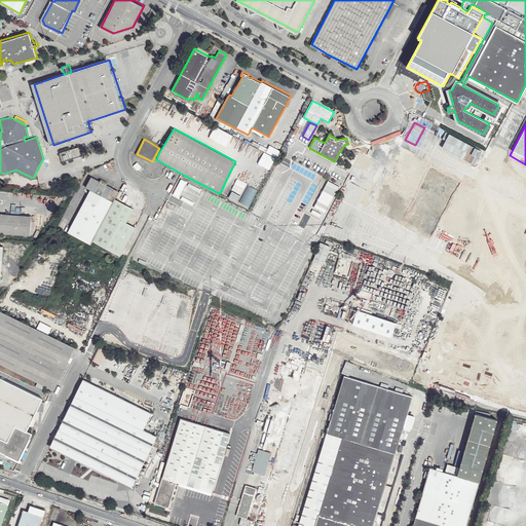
[(79,146),(60,152),(63,161),(82,155),(79,146)]
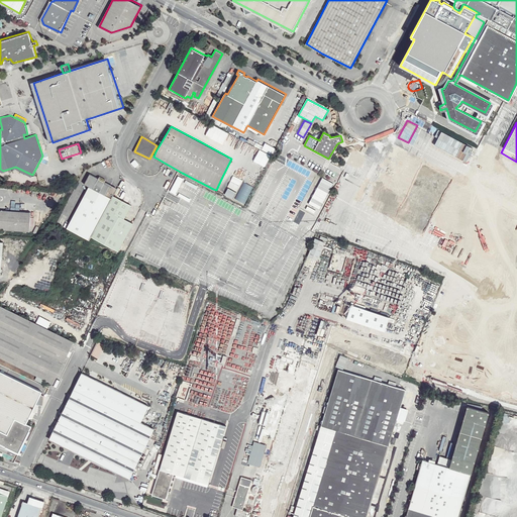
[(275,148),(265,143),(262,150),(272,156),(275,148)]
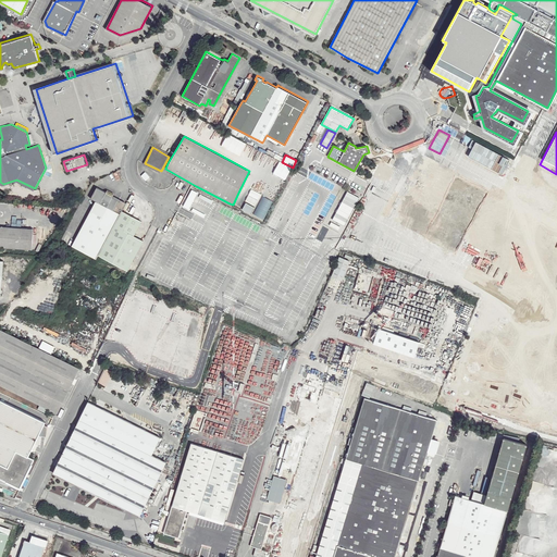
[(292,168),(280,162),(273,174),(285,181),(292,168)]
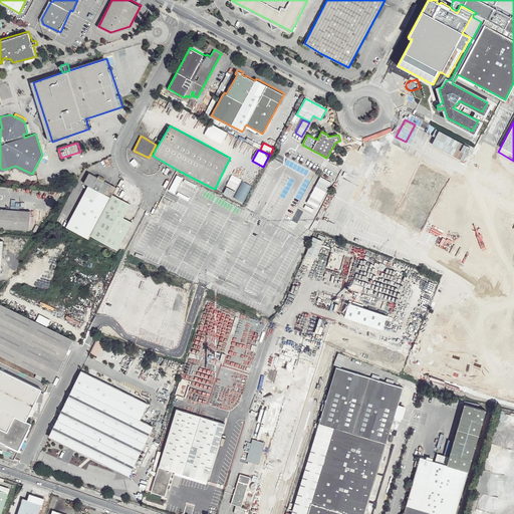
[(348,151),(345,159),(358,164),(361,156),(348,151)]
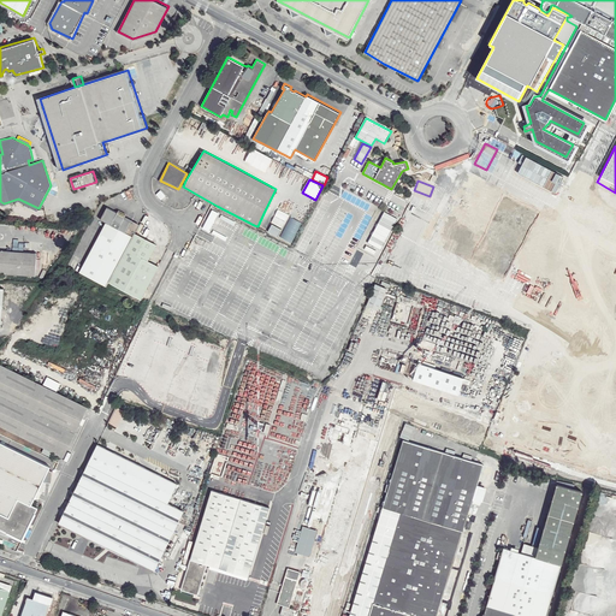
[(107,206),(100,218),(106,221),(80,271),(81,272),(106,285),(135,231),(138,223),(107,206)]
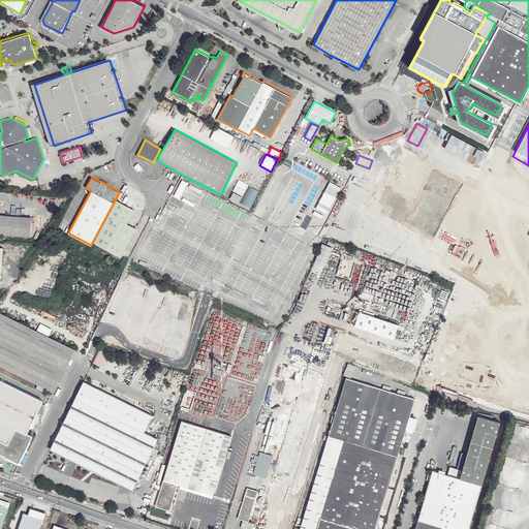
[(239,180),(232,191),(242,196),(249,185),(239,180)]
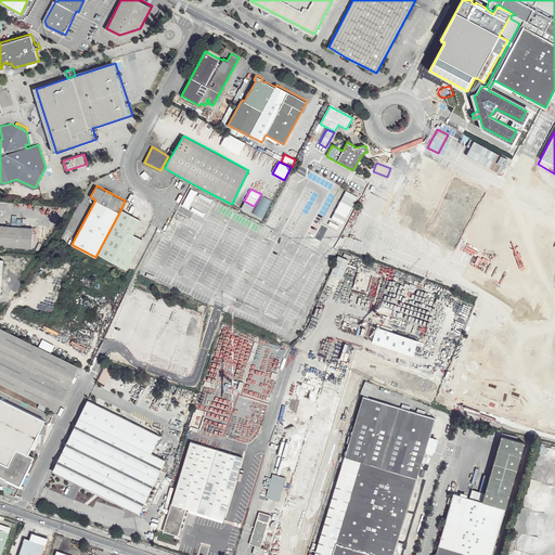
[(272,201),(261,194),(252,213),(262,219),(272,201)]
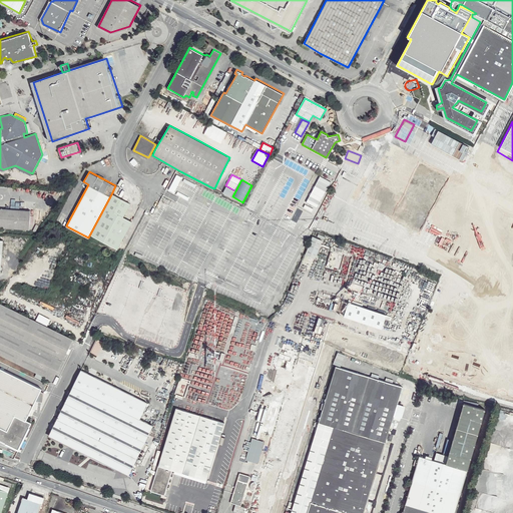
[(232,189),(226,186),(223,192),(229,196),(232,189)]
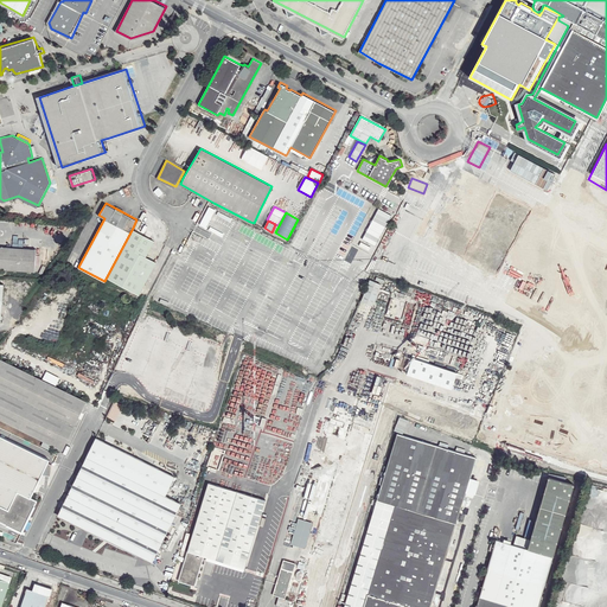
[(155,240),(134,229),(108,276),(139,294),(157,261),(147,255),(155,240)]
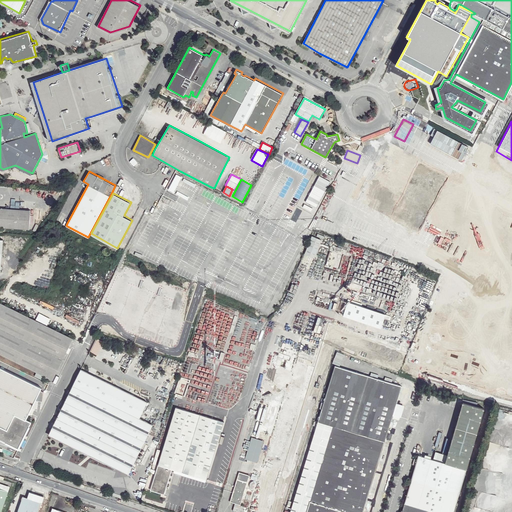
[(31,209),(0,207),(0,226),(29,229),(31,209)]
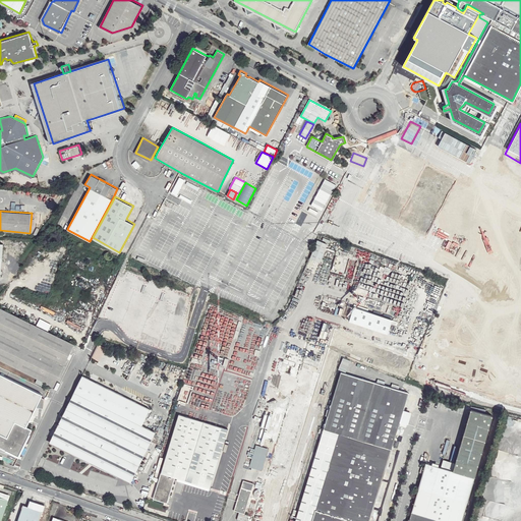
[(316,239),(309,257),(321,262),(329,243),(316,239)]
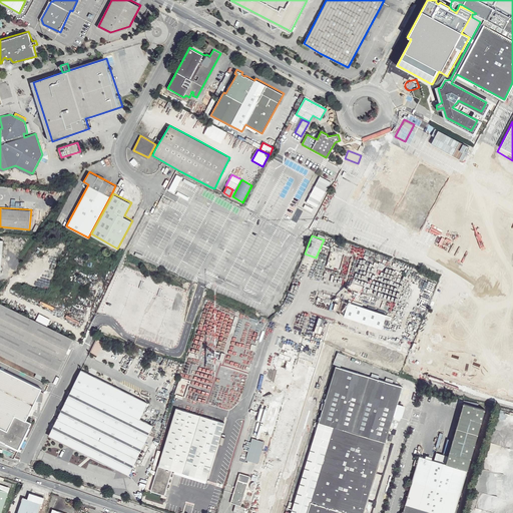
[(386,313),(350,301),(344,317),(382,329),(386,313)]
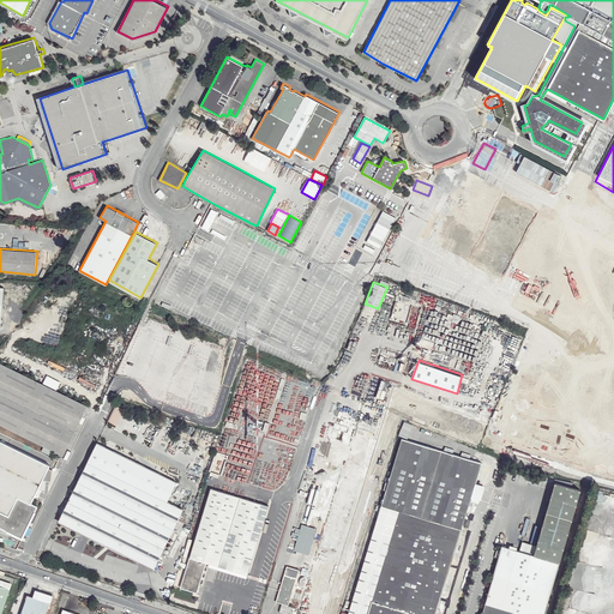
[(324,393),(329,385),(320,381),(317,390),(324,393)]
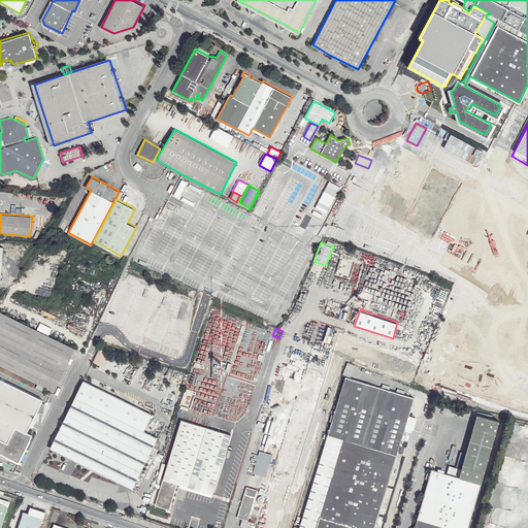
[(373,527),(415,397),(347,375),(326,439),(321,458),(310,492),(299,527),(373,527)]
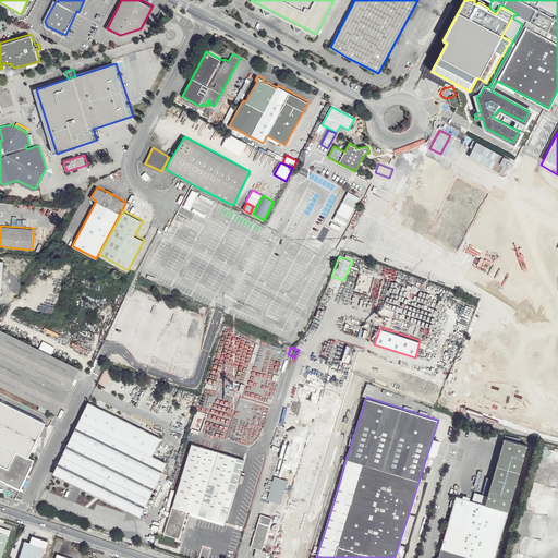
[(0,476),(22,487),(36,460),(29,458),(47,423),(0,399),(0,476)]
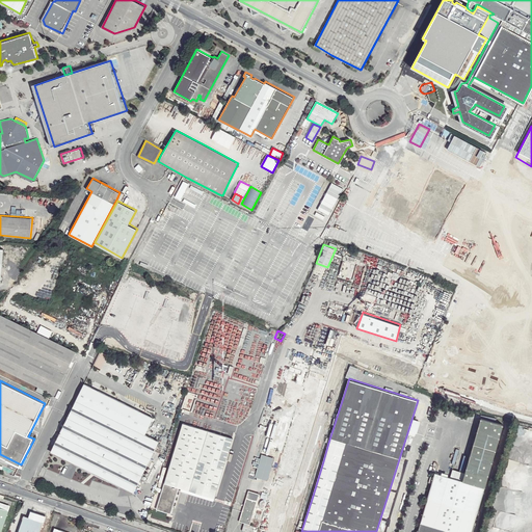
[(154,416),(84,382),(67,417),(51,451),(133,491),(159,440),(145,433),(154,416)]
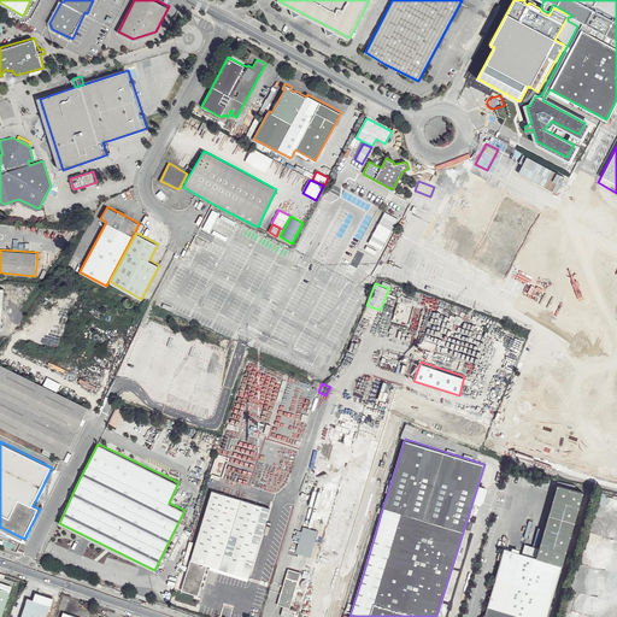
[(512,551),(505,548),(503,554),(501,560),(485,616),(546,616),(562,565),(583,493),(557,486),(539,547),(526,545),(523,553),(519,553),(521,550),(513,548),(512,551)]
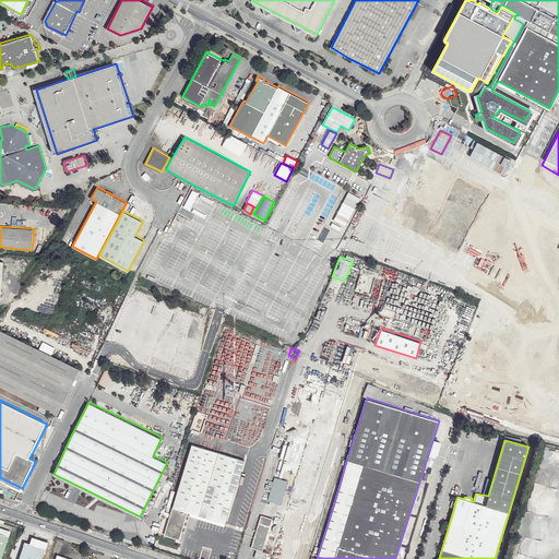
[(225,526),(239,480),(246,460),(193,442),(173,506),(174,507),(165,534),(179,538),(188,512),(192,516),(206,521),(225,526)]
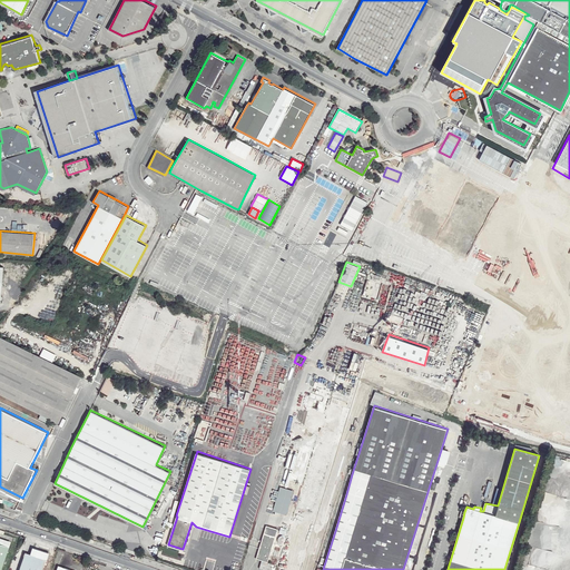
[(294,491),(281,487),(273,511),(287,516),(294,491)]
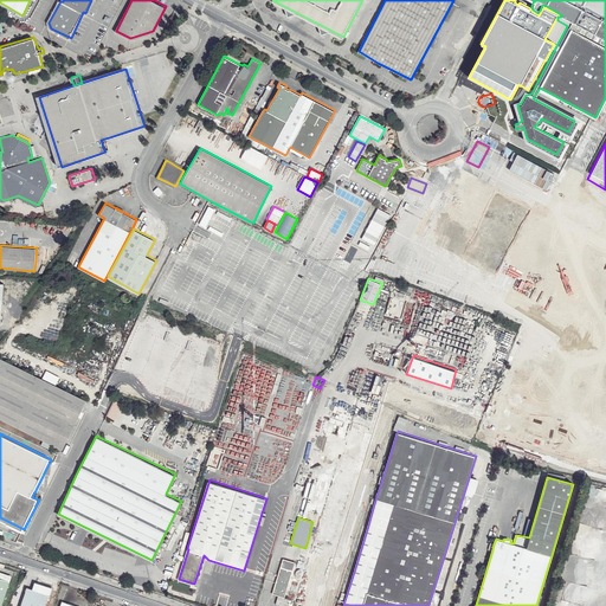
[(295,562),(283,559),(272,594),(284,598),(295,562)]
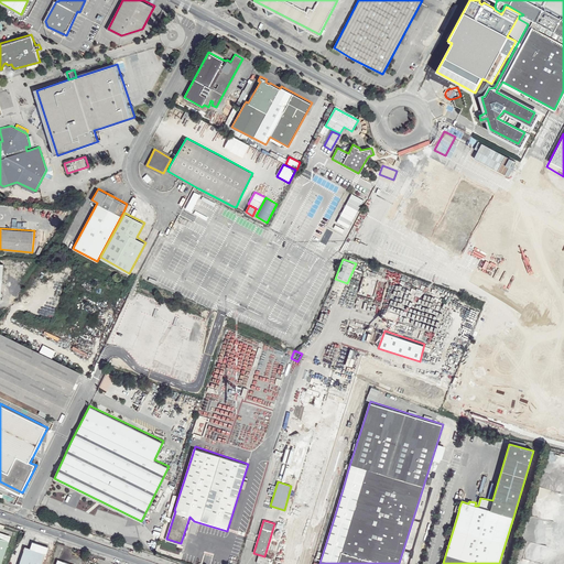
[(0,563),(11,535),(0,531),(0,563)]
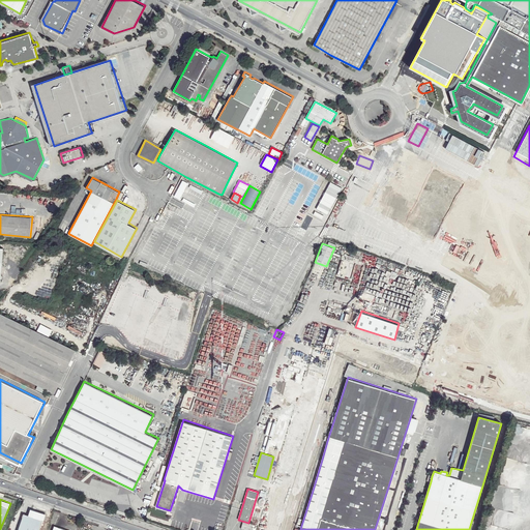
[(40,529),(47,513),(30,508),(28,514),(24,512),(18,529),(40,529)]
